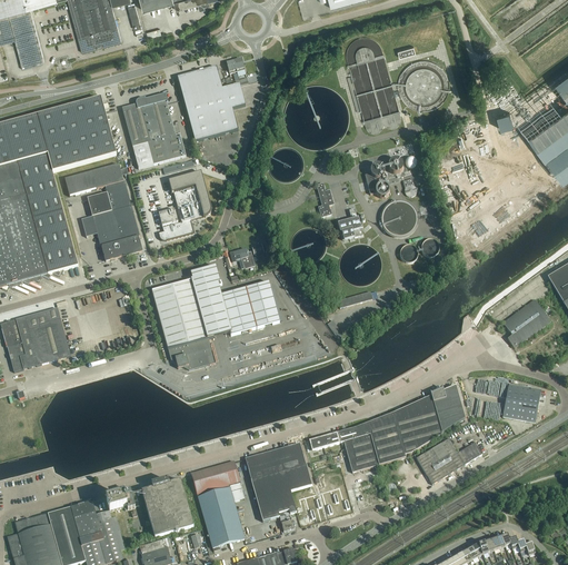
[(19,59),(21,66),(37,61),(37,60),(43,58),(41,49),(29,5),(45,0),(67,0),(81,49),(120,39),(110,2),(120,0),(0,0),(0,27),(2,35),(13,32),(18,49),(20,59),(19,59)]
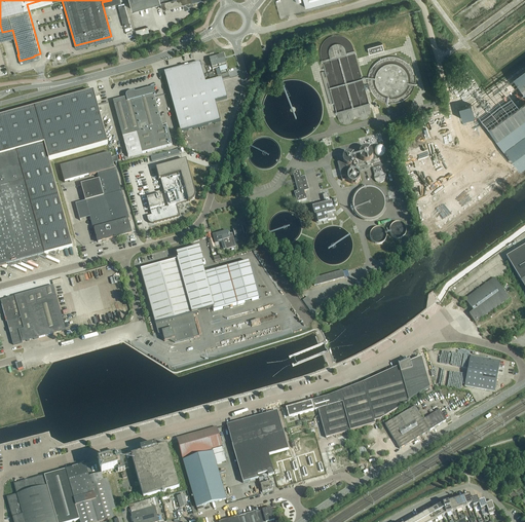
[(117,3),(123,24),(129,22),(123,1),(117,3)]
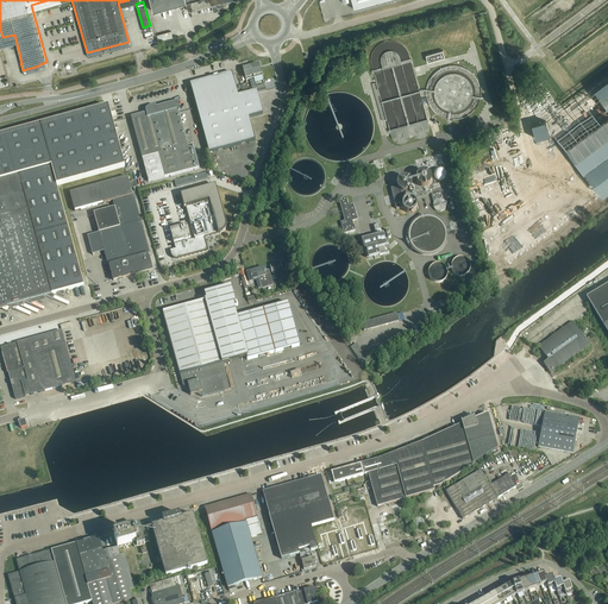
[(170,26),(156,30),(157,36),(171,32),(170,26)]
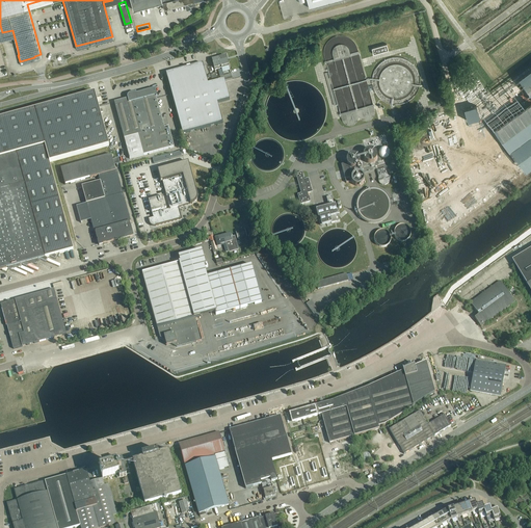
[(371,45),(372,51),(388,47),(386,41),(371,45)]
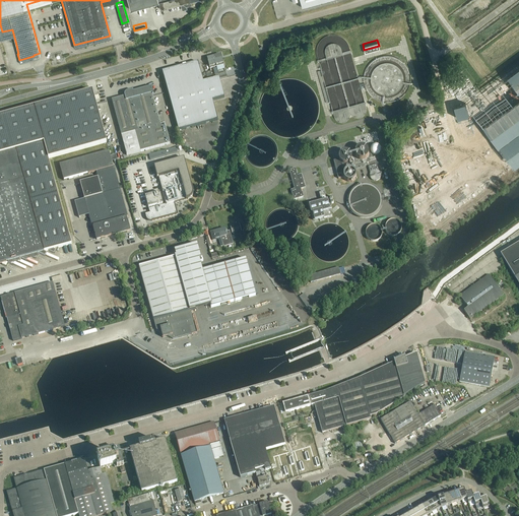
[(219,51),(213,53),(215,63),(222,61),(219,51)]
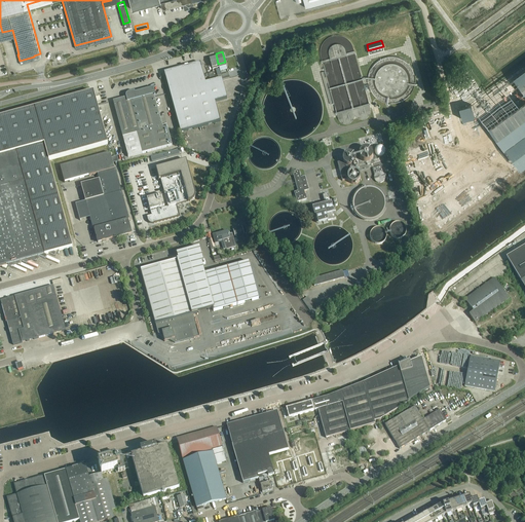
[(218,64),(216,53),(209,54),(212,65),(218,64)]
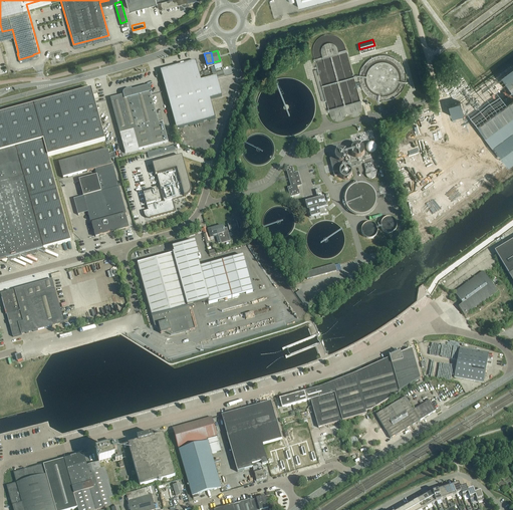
[(160,67),(161,72),(176,125),(214,115),(209,95),(221,92),(215,72),(200,77),(196,62),(195,57),(160,67)]
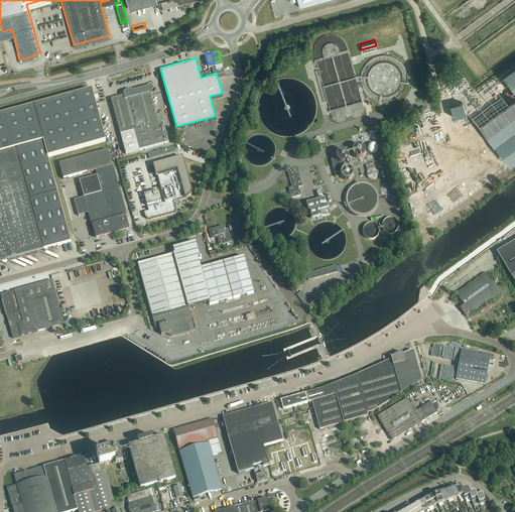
[(509,162),(514,157),(514,64),(464,102),(484,128),(490,137),(509,162)]
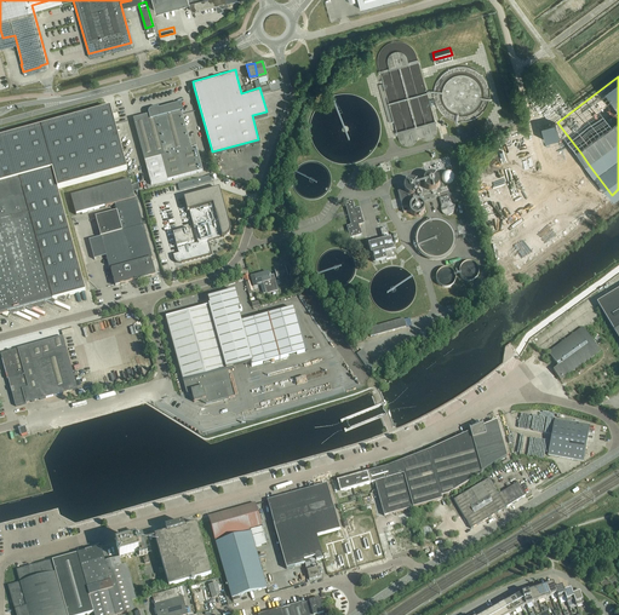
[(257,88),(256,85),(252,86),(251,80),(244,82),(246,91),(257,88)]
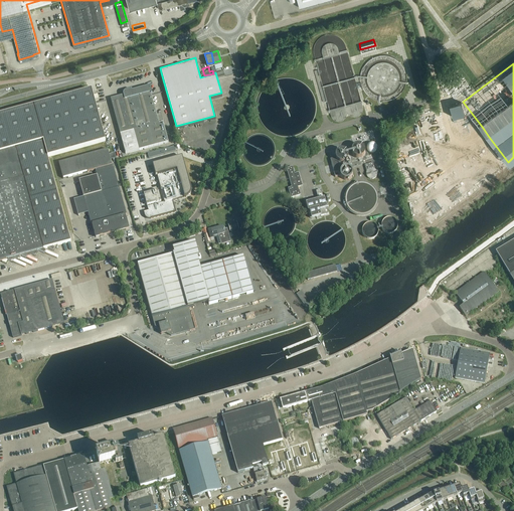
[(110,95),(124,150),(167,139),(160,110),(156,111),(150,91),(151,91),(149,82),(131,88),(130,86),(126,88),(125,88),(124,88),(123,89),(123,90),(122,91),(122,92),(110,95)]
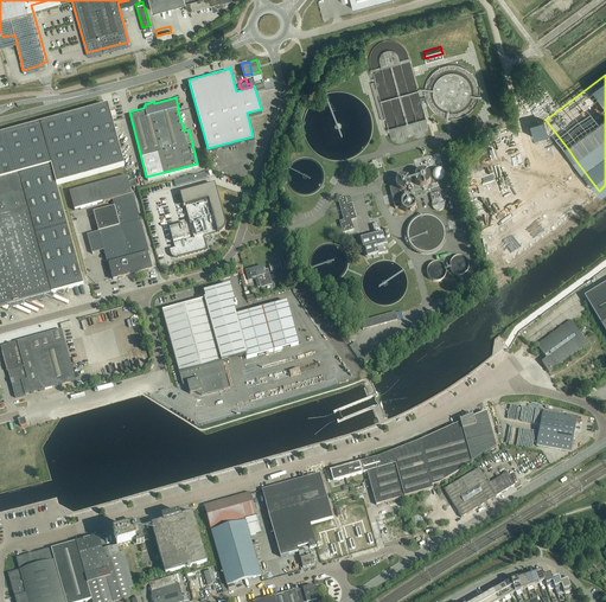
[(107,101),(0,130),(0,305),(7,302),(6,301),(7,301),(23,298),(29,295),(33,294),(39,293),(43,292),(44,292),(50,289),(55,288),(61,287),(82,281),(55,180),(123,162),(110,114),(109,109),(107,101)]
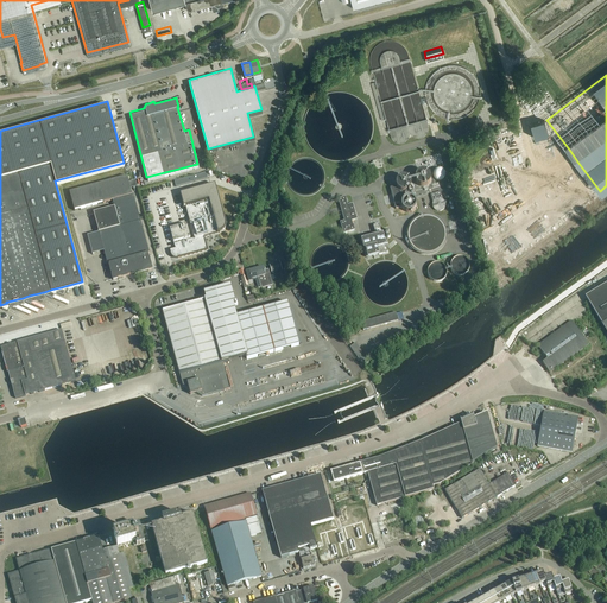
[(548,131),(543,116),(529,120),(533,134),(548,131)]
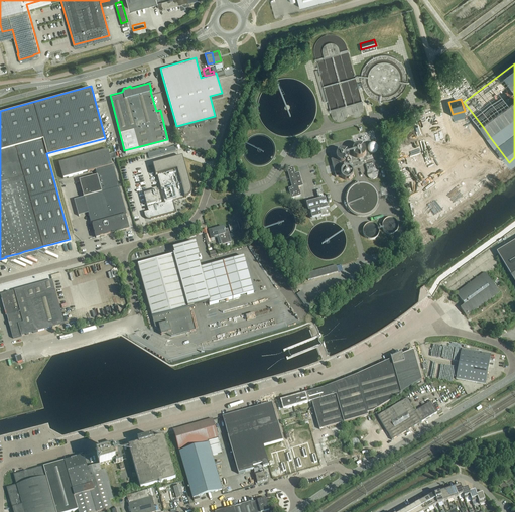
[(315,135),(308,137),(310,142),(324,138),(323,133),(320,133),(319,132),(314,133),(315,135)]
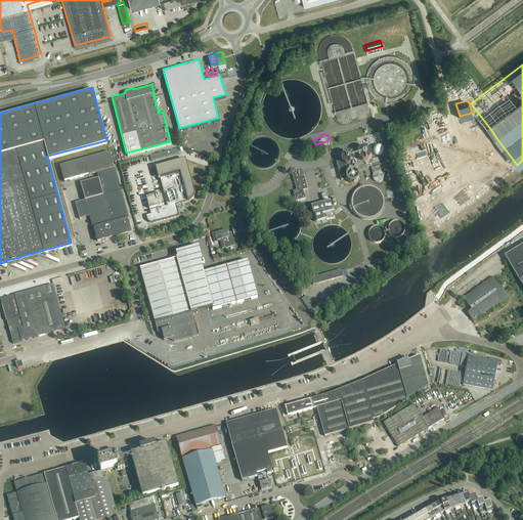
[(378,153),(380,153),(381,152),(382,150),(383,148),(384,146),(383,145),(382,143),(381,142),(379,141),(377,141),(376,142),(374,143),(373,144),(373,146),(373,148),(373,149),(375,152),(376,152),(378,153)]
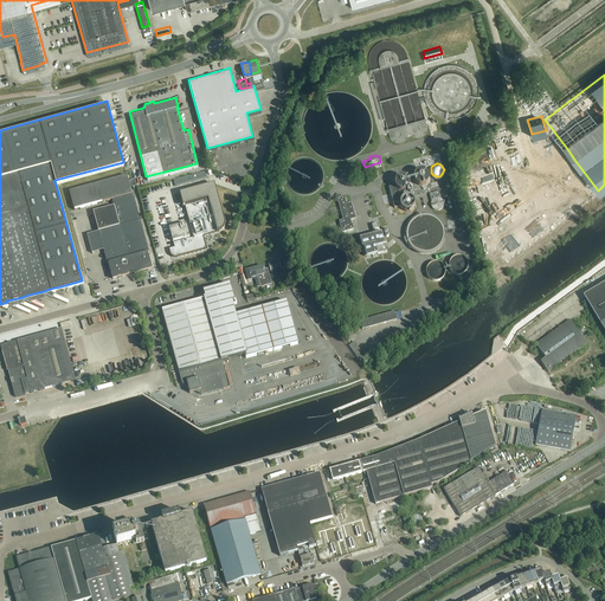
[(174,182),(206,173),(205,168),(173,176),(174,182)]
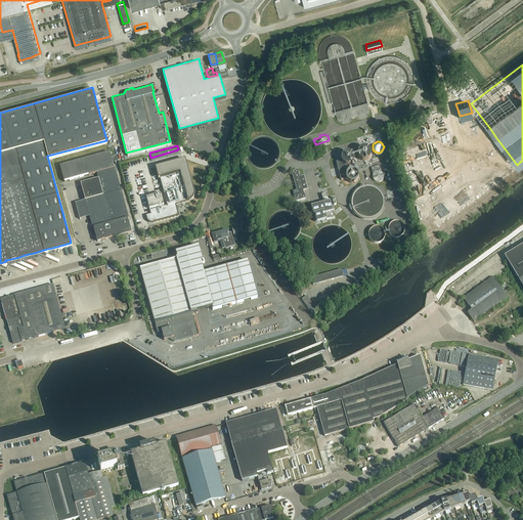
[(97,175),(80,180),(91,224),(92,224),(96,237),(130,228),(127,219),(126,215),(128,214),(114,164),(113,165),(113,164),(109,148),(58,162),(63,178),(95,169),(97,175)]
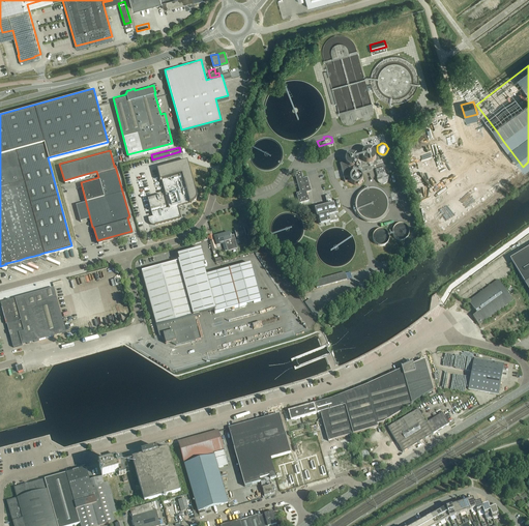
[(196,191),(186,157),(156,166),(159,178),(160,177),(169,205),(160,207),(159,205),(165,204),(162,193),(147,196),(150,208),(157,206),(158,208),(151,209),(152,213),(147,214),(148,218),(148,220),(149,220),(149,221),(150,221),(150,222),(151,222),(152,222),(153,222),(154,222),(180,214),(177,203),(190,199),(192,199),(193,199),(194,198),(195,197),(196,196),(196,195),(196,194),(196,193),(196,192),(196,191)]
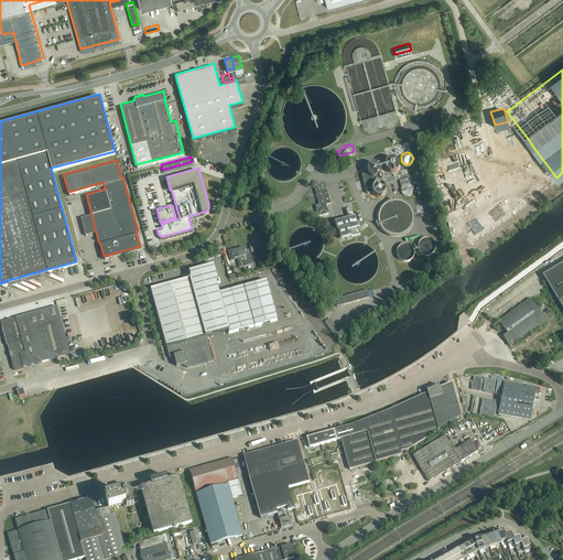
[(360,171),(366,190),(372,189),(371,189),(371,187),(371,186),(371,185),(371,184),(372,183),(372,182),(374,182),(374,181),(375,181),(376,180),(377,180),(378,180),(379,180),(380,180),(380,179),(379,173),(378,172),(377,173),(376,173),(376,174),(375,174),(374,174),(372,174),(371,174),(370,174),(369,173),(369,172),(368,172),(368,171),(367,171),(367,170),(367,169),(366,169),(366,168),(360,171)]
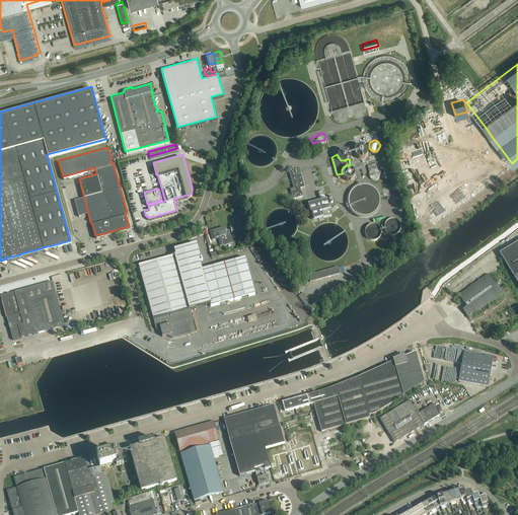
[(366,162),(368,169),(369,169),(369,168),(369,167),(370,167),(371,166),(372,166),(373,166),(374,166),(375,166),(376,166),(377,167),(375,160),(366,162)]
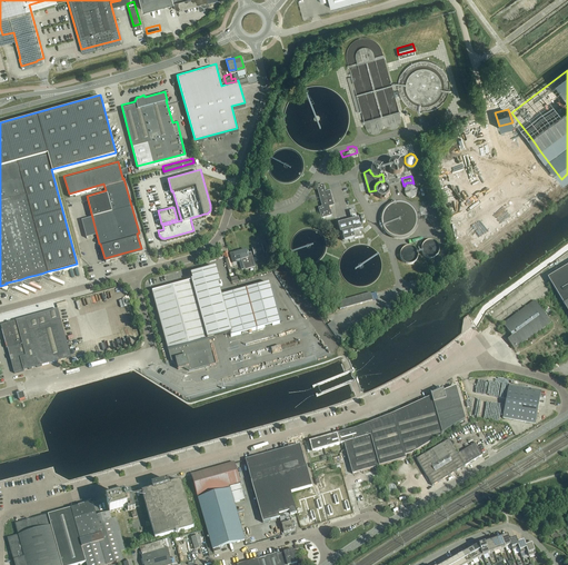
[(329,206),(328,202),(334,201),(329,187),(325,188),(322,180),(315,181),(321,202),(317,204),(320,215),(331,211),(329,206)]
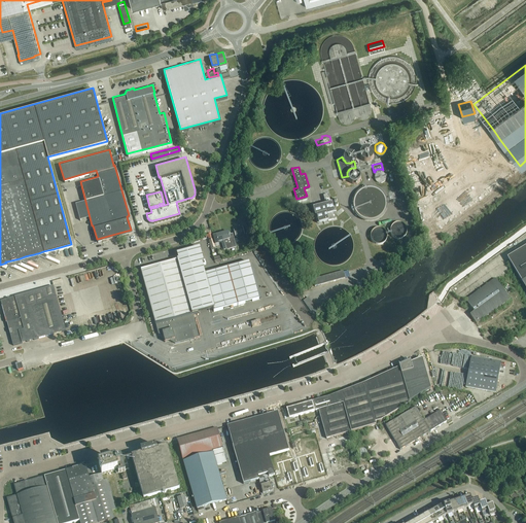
[(380,180),(382,180),(383,179),(384,178),(385,177),(386,175),(385,173),(384,171),(383,170),(381,169),(379,169),(378,170),(376,171),(375,173),(375,174),(375,176),(376,178),(377,179),(378,180),(380,180)]
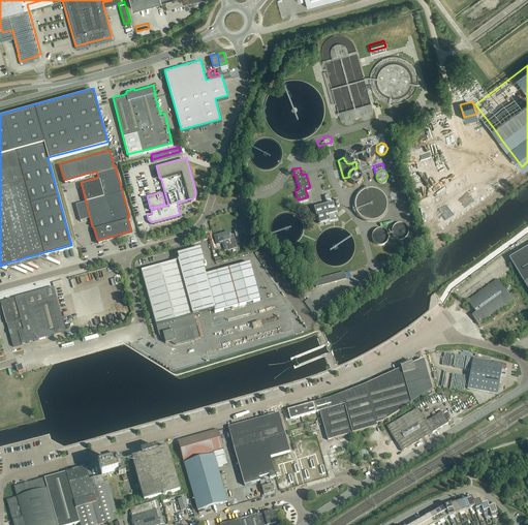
[(488,190),(494,186),(490,181),(484,185),(488,190)]
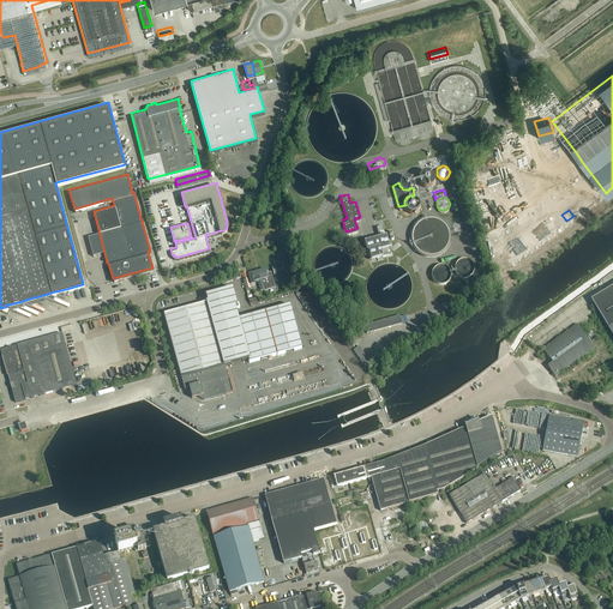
[(378,234),(364,237),(366,247),(367,247),(370,257),(377,254),(377,257),(383,255),(382,253),(391,251),(385,231),(384,231),(382,223),(376,224),(378,234)]
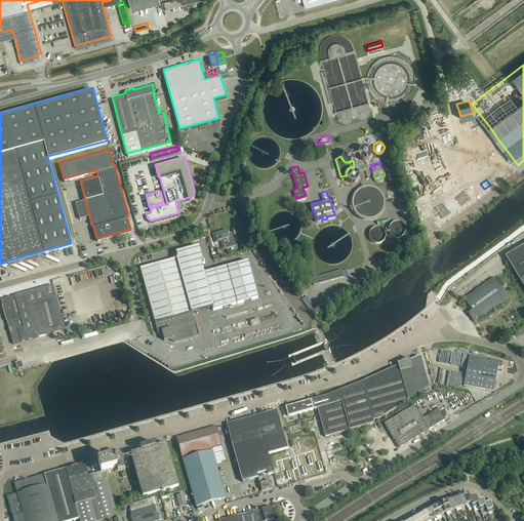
[(232,226),(234,232),(243,230),(241,223),(232,226)]
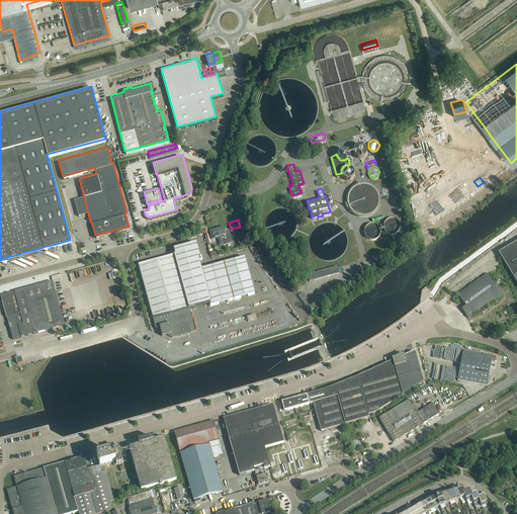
[(239,222),(242,233),(247,232),(243,220),(239,222)]
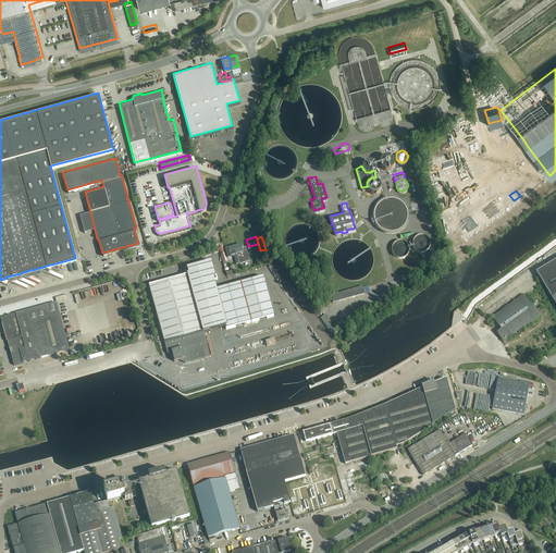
[(241,241),(234,243),(238,259),(242,259),(248,257),(244,244),(242,244),(241,241)]
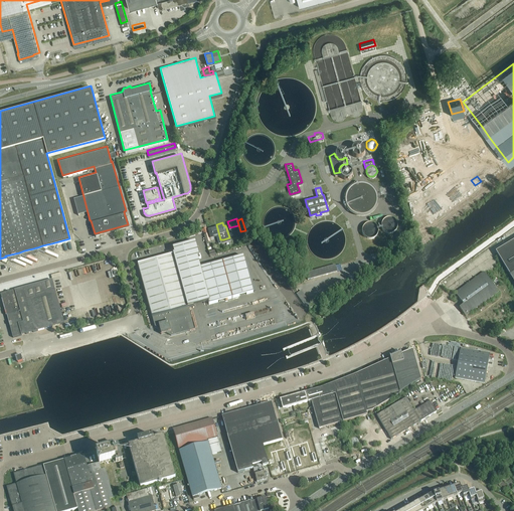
[(220,239),(216,224),(210,226),(207,227),(209,235),(215,233),(217,240),(220,239)]
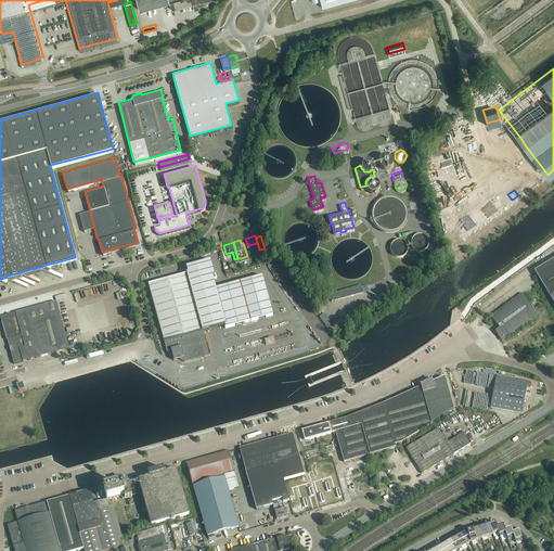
[(553,255),(535,268),(553,300),(553,255)]
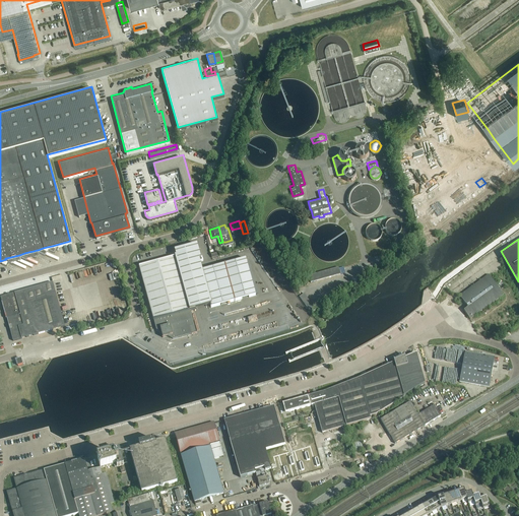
[(167,332),(172,335),(191,330),(196,329),(193,319),(193,318),(190,307),(195,306),(194,305),(209,301),(210,304),(255,292),(245,255),(200,267),(197,257),(200,256),(196,241),(174,247),(175,253),(138,263),(152,317),(155,326),(160,329),(161,334),(167,332)]
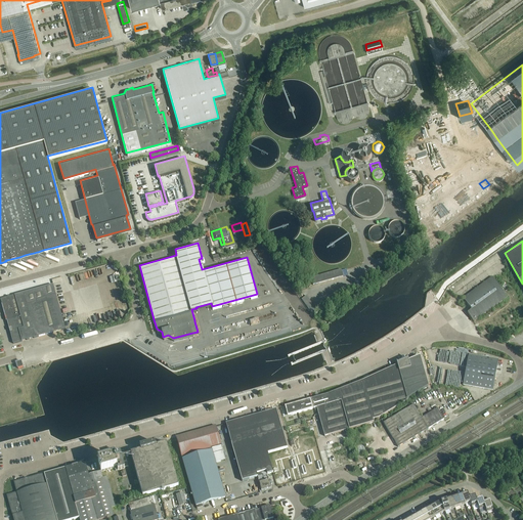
[(310,274),(312,282),(342,272),(340,265),(310,274)]
